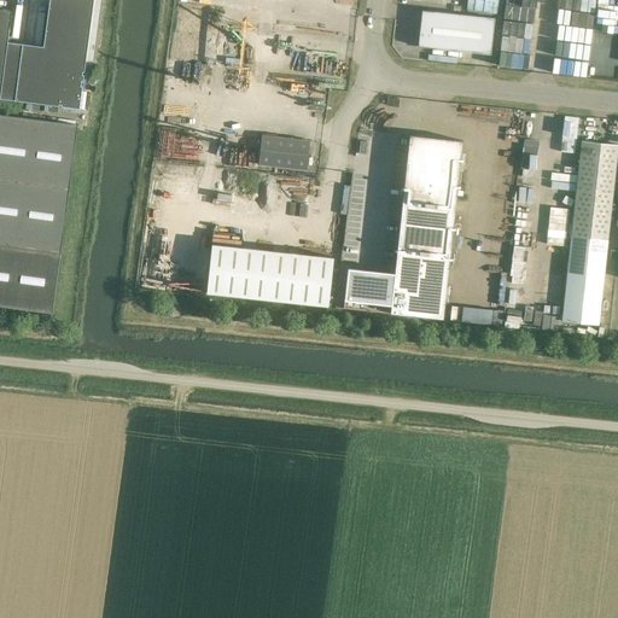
[(22,44),(15,100),(59,106),(59,104),(62,105),(62,106),(63,106),(80,109),(82,86),(81,86),(81,81),(82,81),(83,79),(83,75),(82,75),(82,73),(83,73),(93,0),(50,0),(44,47),(33,45),(22,44)]
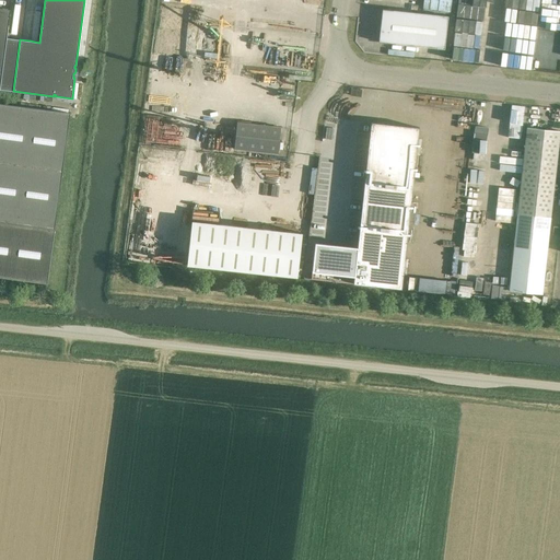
[(318,10),(275,6),(272,28),(316,34),(318,10)]
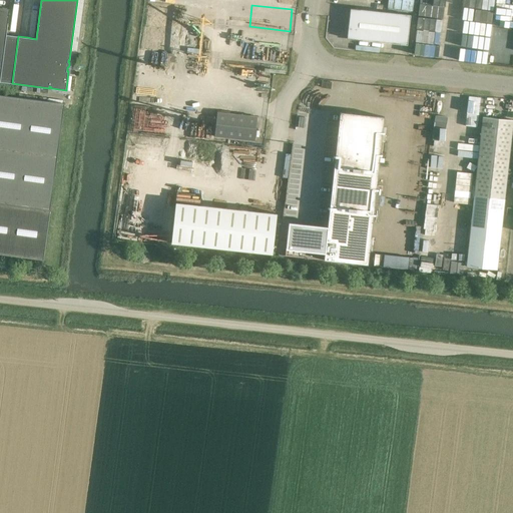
[(0,7),(0,81),(12,83),(18,36),(6,35),(8,22),(10,9),(0,7)]
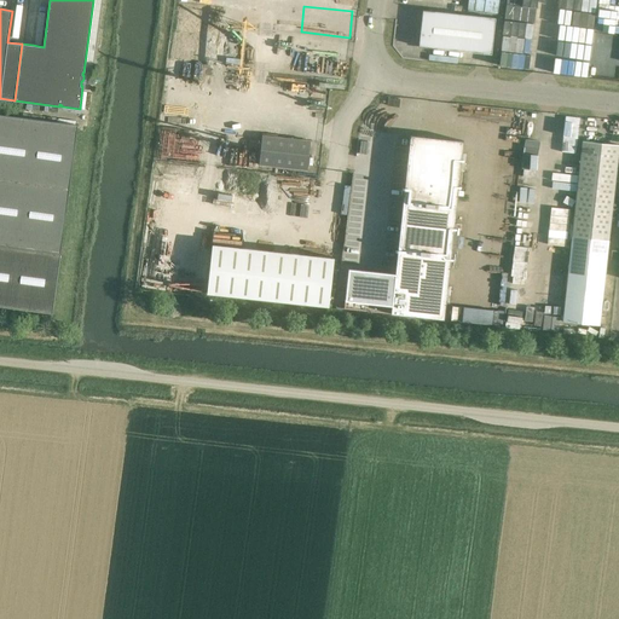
[(491,55),(495,18),(422,11),(418,47),(491,55)]
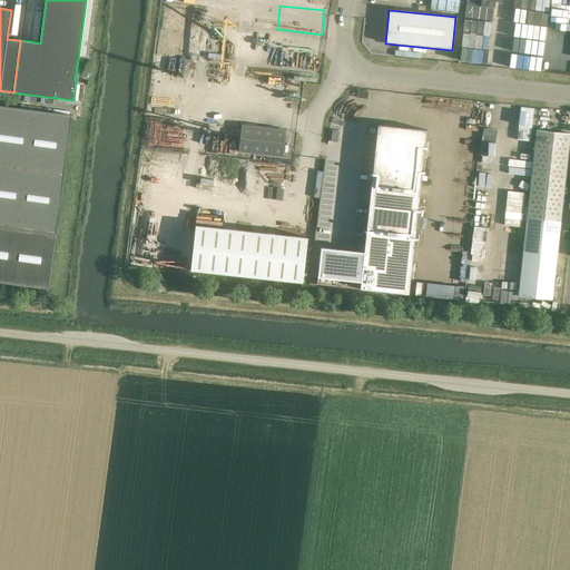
[(206,33),(163,28),(155,94),(198,99),(206,33)]
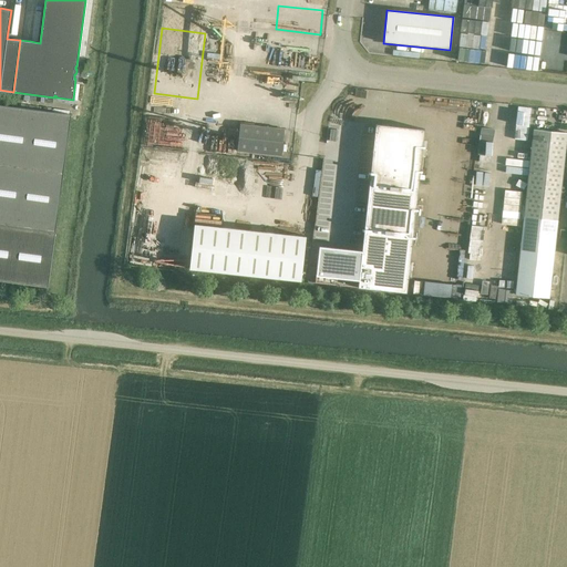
[(0,280),(48,287),(71,114),(0,104),(0,280)]
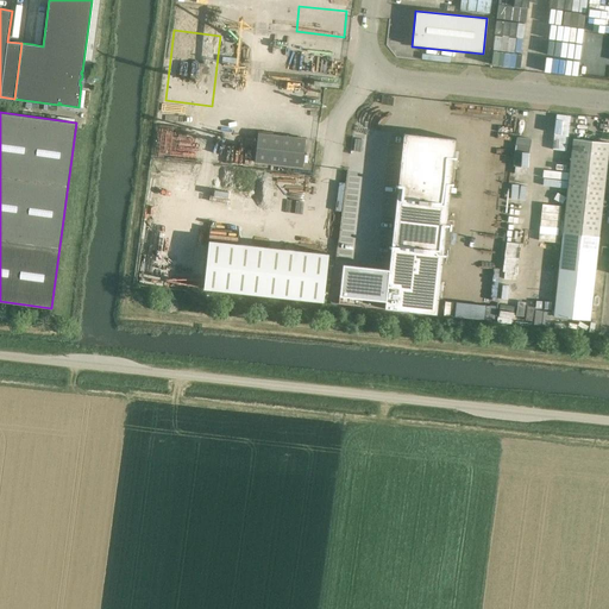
[(258,133),(255,162),(302,168),(306,139),(258,133)]
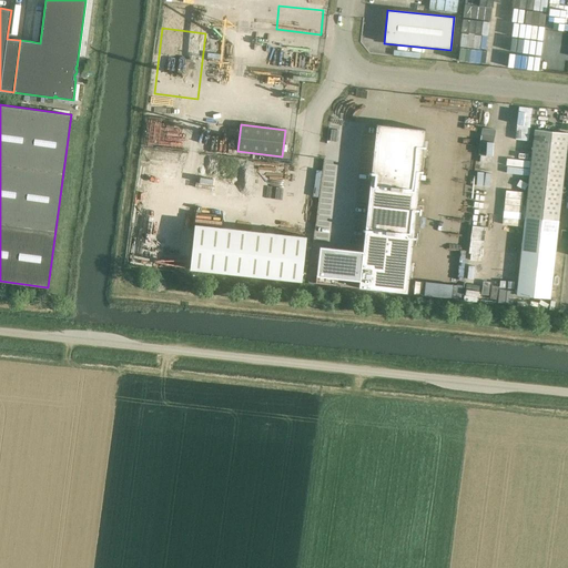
[(318,254),(315,283),(358,287),(407,293),(422,158),(424,141),(425,130),(376,124),(362,251),(350,250),(348,257),(318,254)]
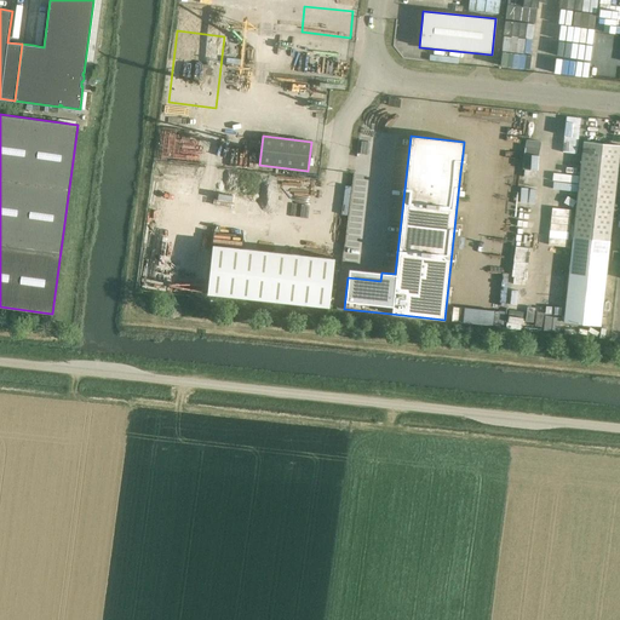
[(573,237),(563,322),(600,326),(609,241),(619,145),(584,142),(573,237)]
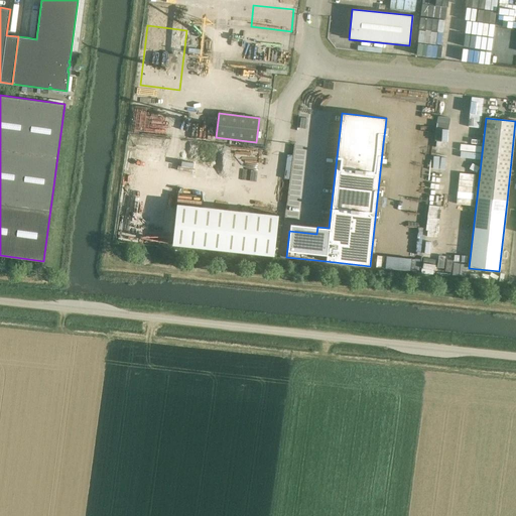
[(261,175),(267,176),(270,155),(263,154),(261,175)]
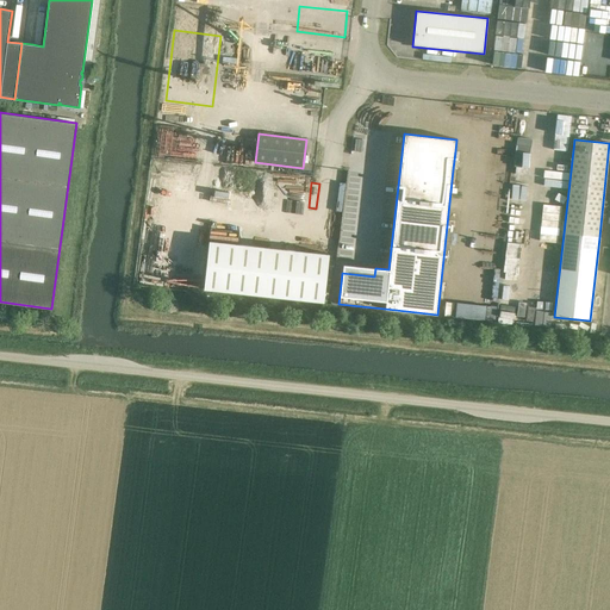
[(204,288),(206,288),(323,302),(329,254),(209,241),(204,288)]
